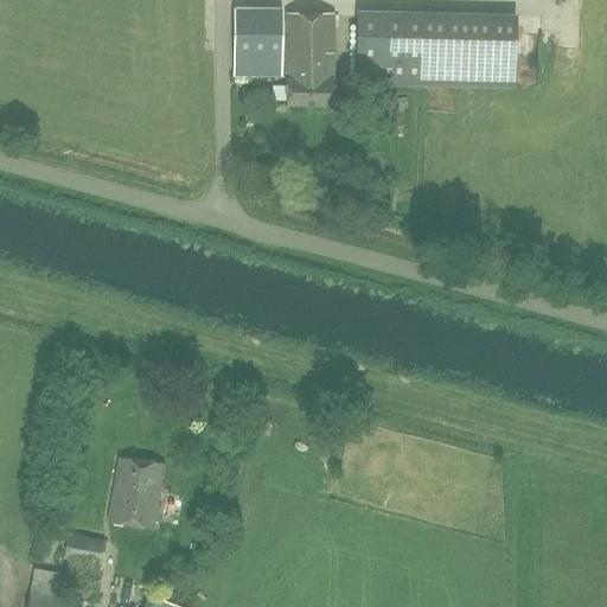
[(281,23),(281,14),(281,8),(232,8),(232,76),(286,76),(286,107),(333,107),(333,14),(286,14),(286,23),(281,23)]
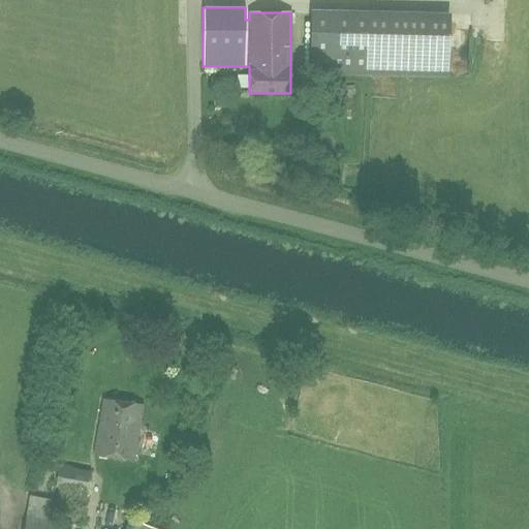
[(449,16),(312,11),(310,73),(447,76),(449,16)]
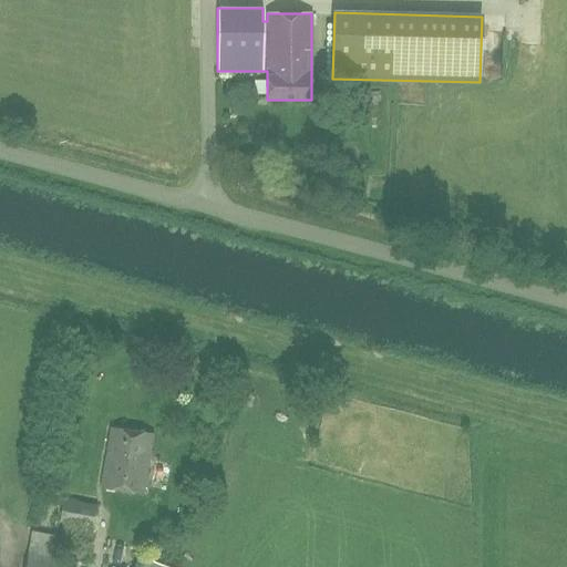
[(111,428),(101,488),(143,495),(153,435),(111,428)]
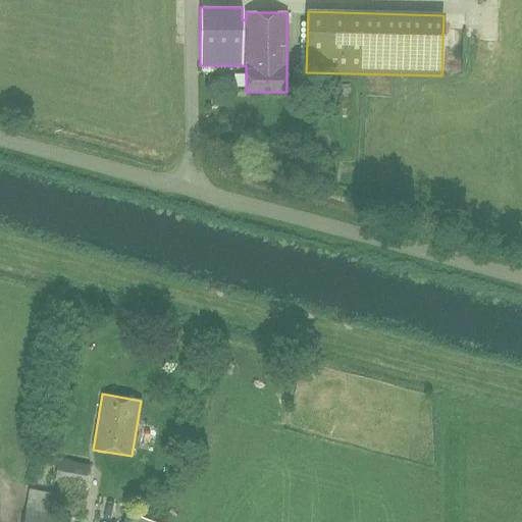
[(91,467),(58,461),(55,481),(87,486),(91,467)]
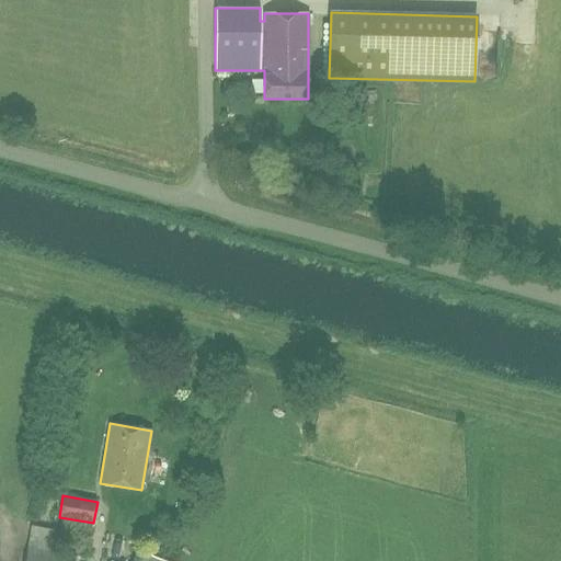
[(75,560),(76,558),(49,552),(54,531),(32,527),(25,560),(75,560)]
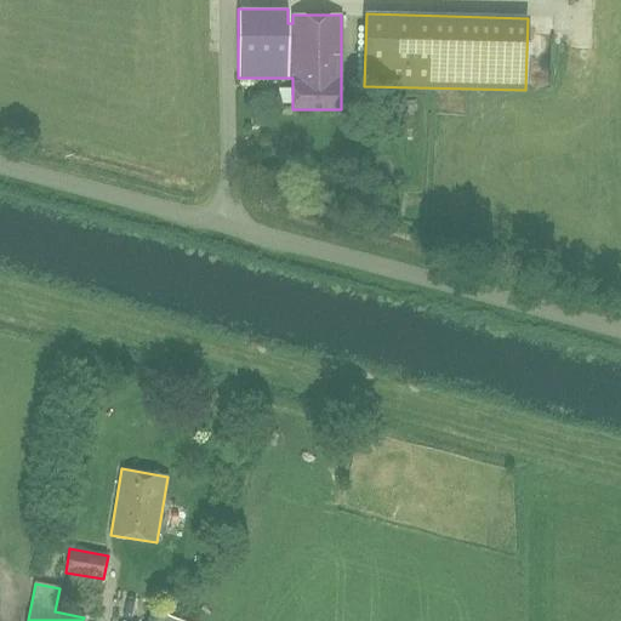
[(152,609),(146,620),(177,620),(178,620),(152,609)]
